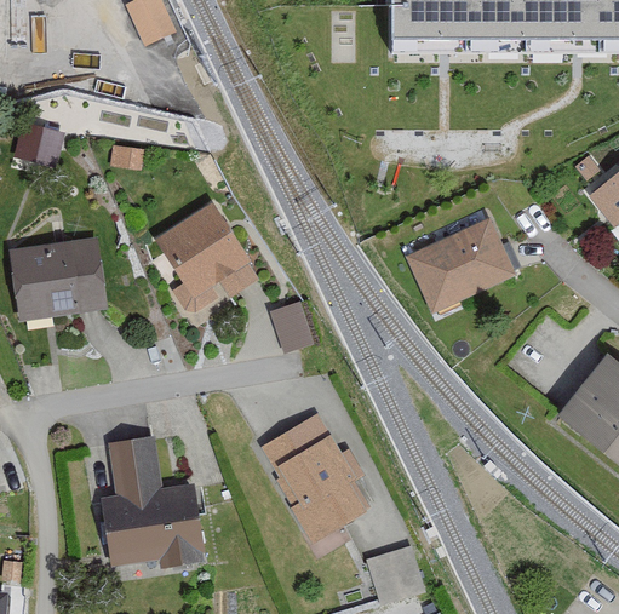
[(131,0),(147,35),(168,26),(155,0),(131,0)]
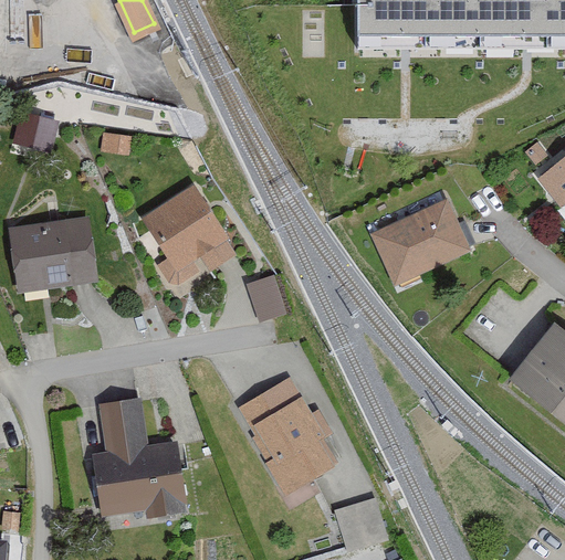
[(353,0),(353,30),(564,29),(564,0),(353,0)]
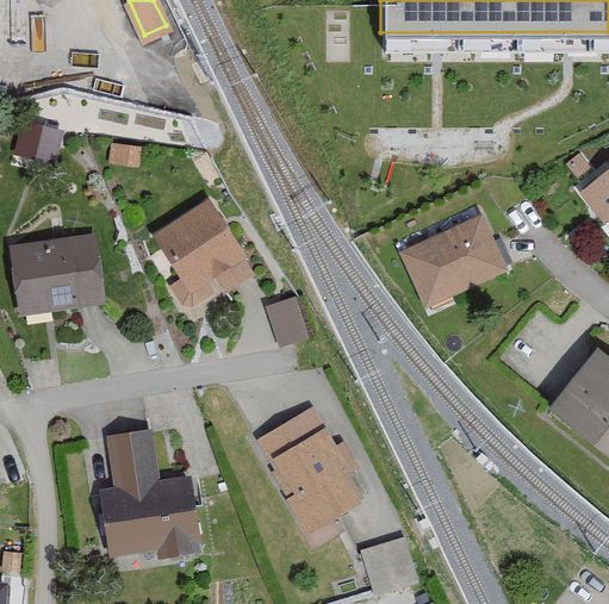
[(64,151),(68,120),(26,116),(22,147),(64,151)]
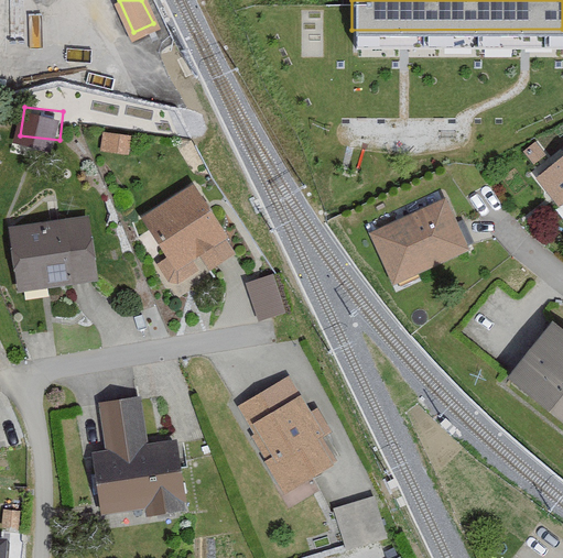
[(104,132),(101,150),(129,153),(131,135),(104,132)]
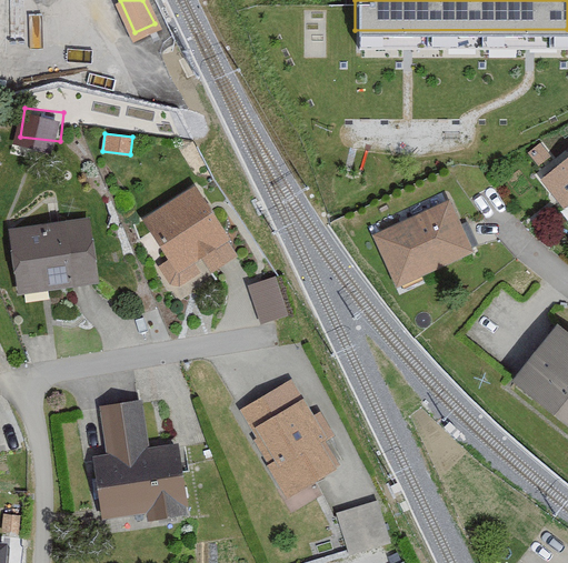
[(567,158),(538,181),(559,208),(567,202),(567,203),(567,158)]
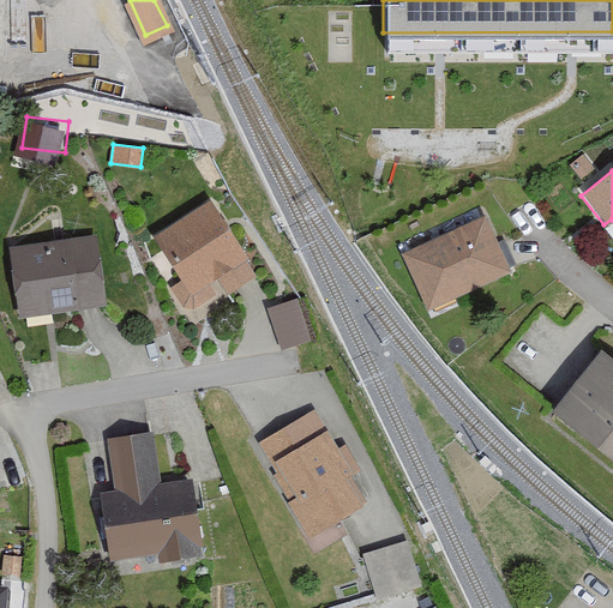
[(169,284),(184,307),(194,307),(216,293),(210,282),(216,278),(227,295),(257,276),(208,200),(151,236),(179,278),(169,284)]
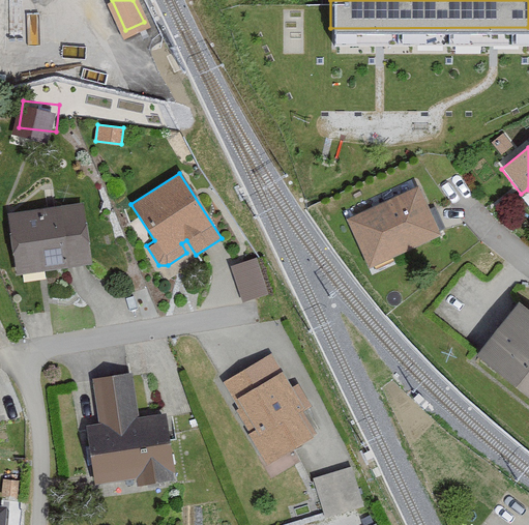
[(347,219),(370,268),(442,235),(418,185),(347,219)]
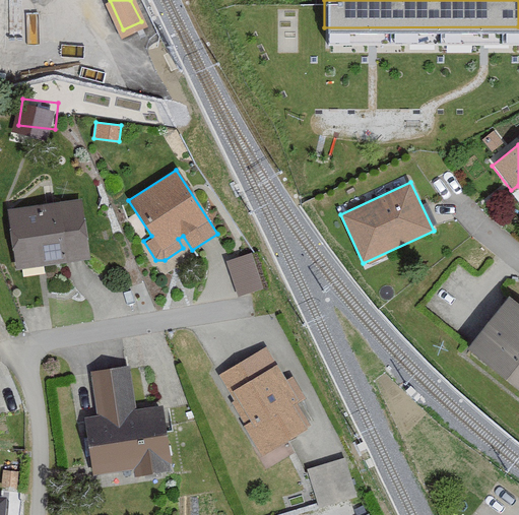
[(87,259),(79,200),(7,209),(15,269),(87,259)]
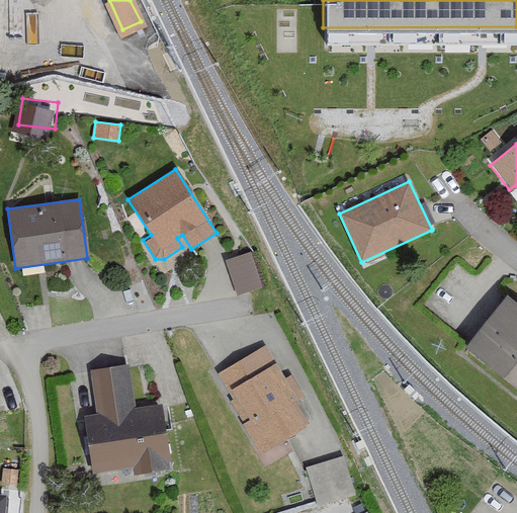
[(238,286),(265,279),(255,244),(229,251),(238,286)]
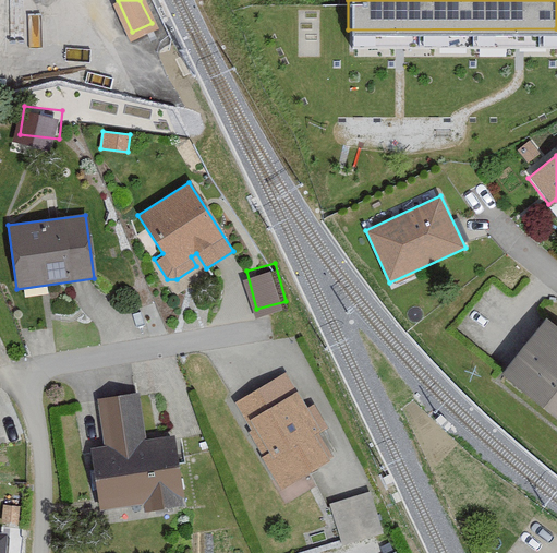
[(503,374),(556,418),(556,325),(548,319),(503,374)]
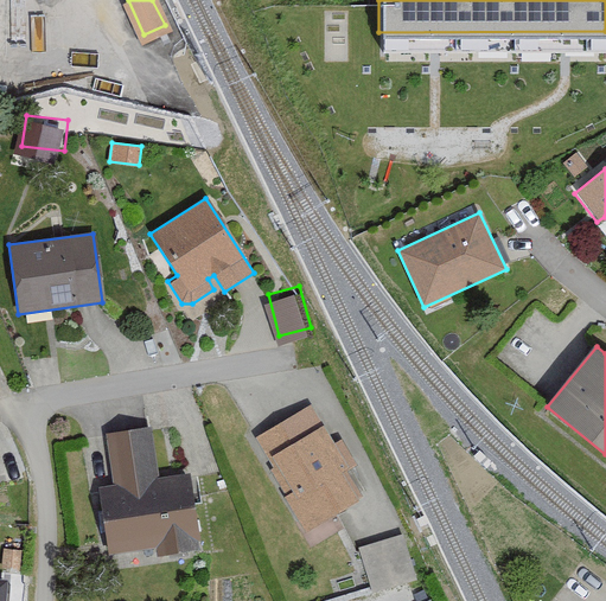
[(331,445),(310,407),(252,438),(304,534),(362,503),(345,472),(356,466),(342,439),(331,445)]
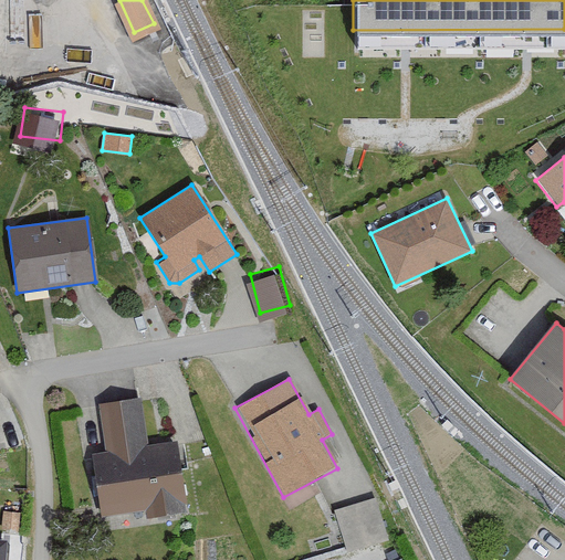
[(146,446),(140,399),(96,403),(102,452),(92,453),(98,515),(144,509),(145,518),(188,513),(180,442),(146,446)]
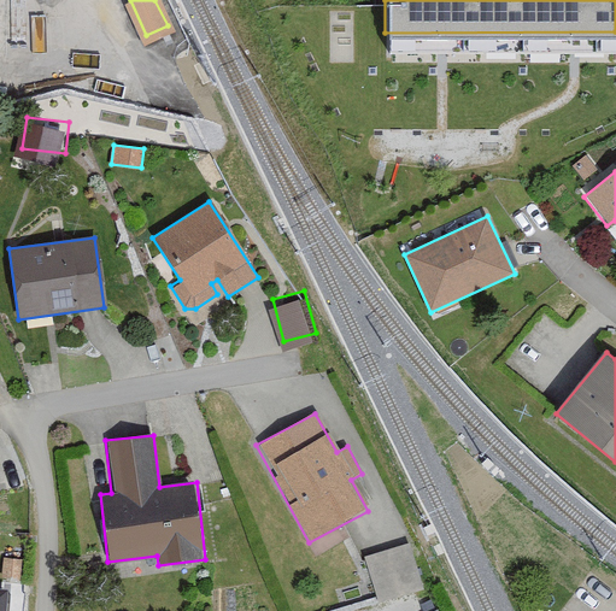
[(417,534),(368,542),(375,588),(424,580),(417,534)]
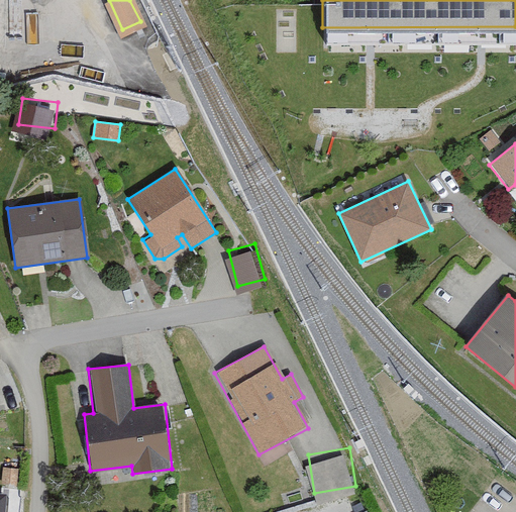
[(14,468),(1,468),(1,484),(14,484),(14,468)]
